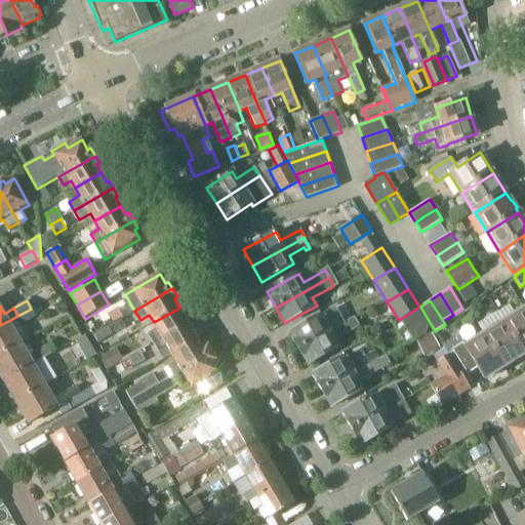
[(154,342),(190,322),(186,315),(185,316),(179,308),(154,322),(158,330),(150,335),(154,342)]
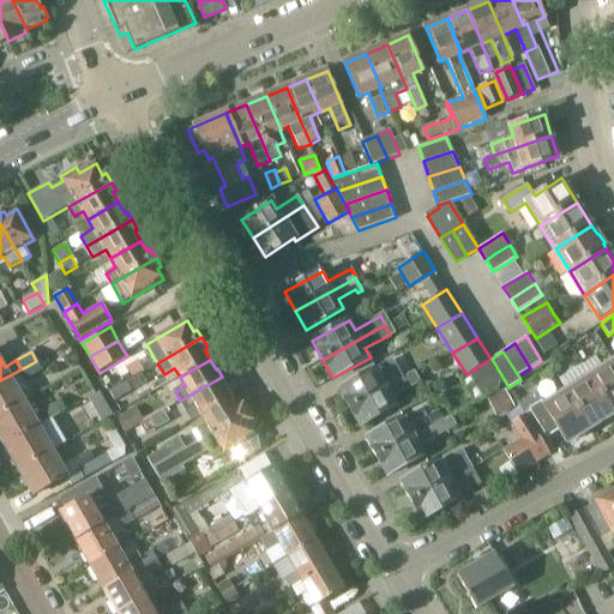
[(339,390),(349,408),(403,378),(392,360),(339,390)]
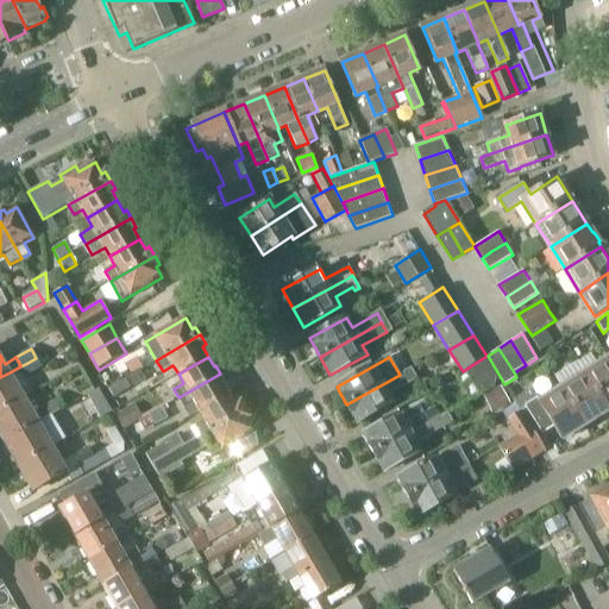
[(39,363),(36,358),(27,363),(20,366),(26,376),(42,368),(39,363)]
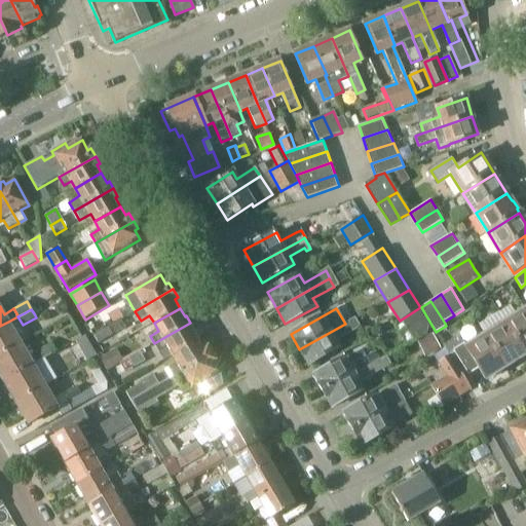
[(420,309),(414,313),(402,321),(414,341),(427,333),(428,322),(420,309)]
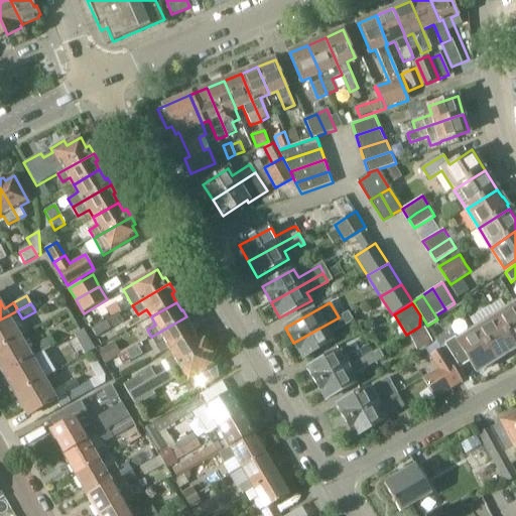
[(515,303),(497,316),(515,346),(515,303)]
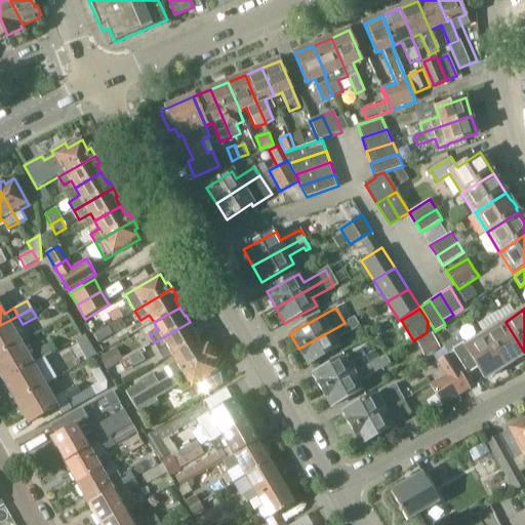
[(359,326),(355,318),(345,323),(298,349),(308,365),(340,347),(335,339),(359,326)]
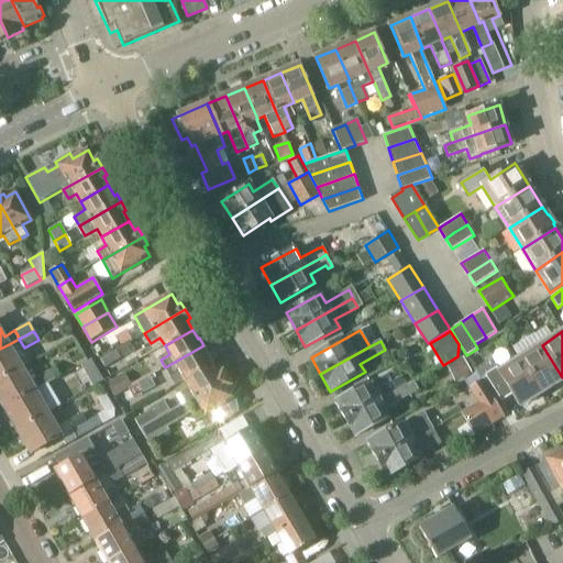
[(134,352),(129,342),(118,348),(123,357),(134,352)]
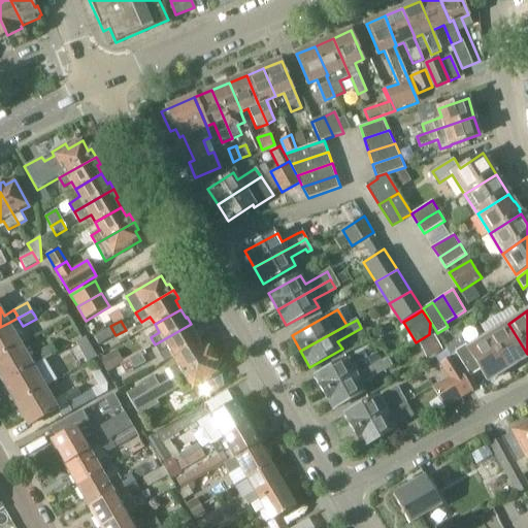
[(8,323),(0,327),(0,356),(21,344),(8,323)]
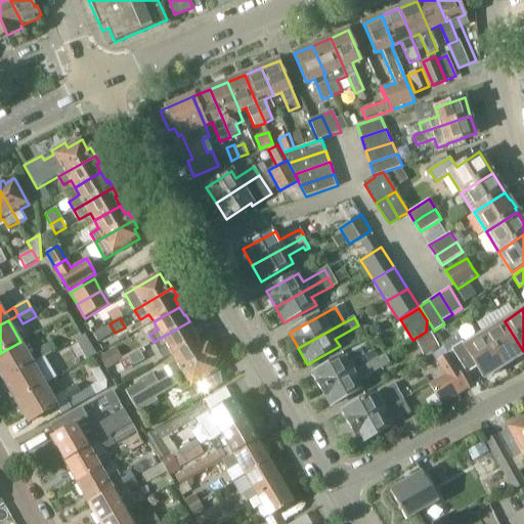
[(194,330),(189,321),(154,342),(164,359),(172,354),(199,339),(192,331),(194,330)]
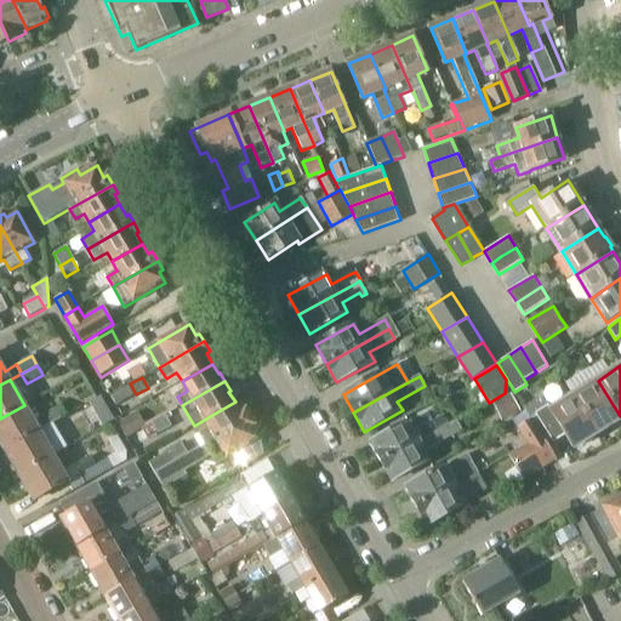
[(620,417),(620,416),(598,381),(575,396),(598,432),(620,417)]
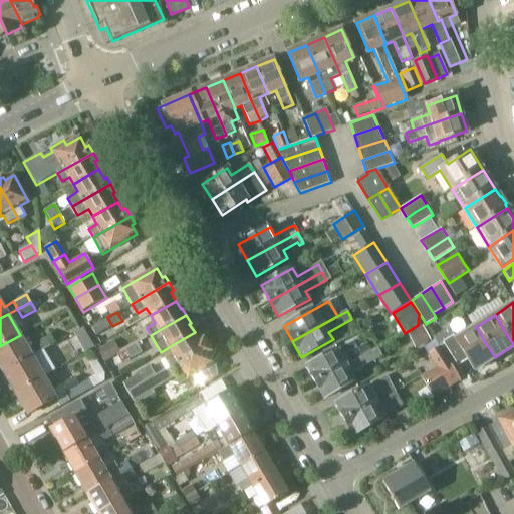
[(106,319),(91,328),(95,336),(110,327),(106,319)]
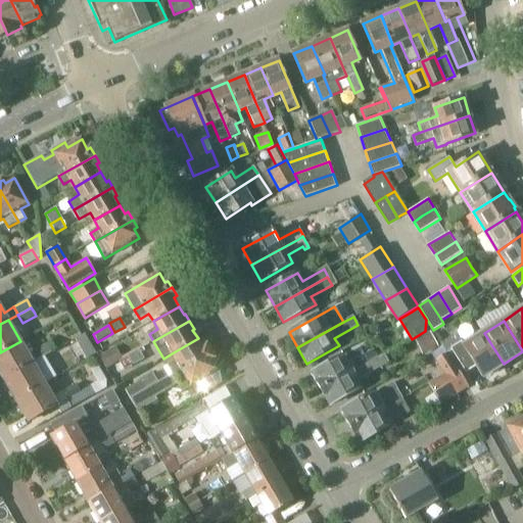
[(504,364),(484,333),(465,345),(462,341),(450,348),(466,373),(476,367),(483,377),(504,364)]
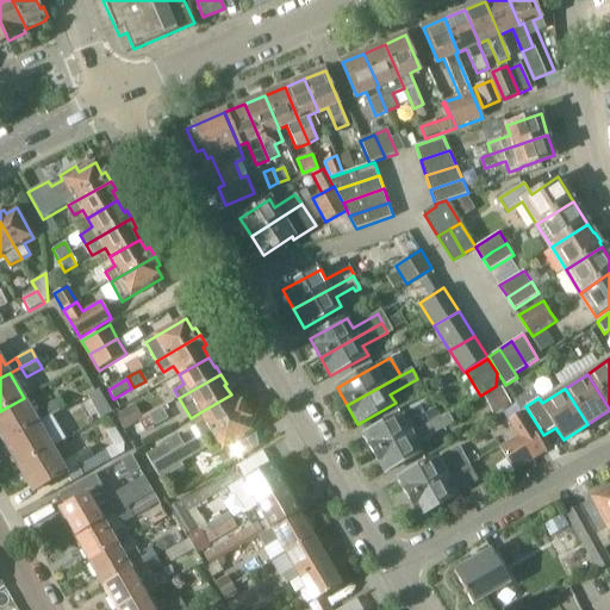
[(99,390),(87,397),(94,408),(106,402),(99,390)]
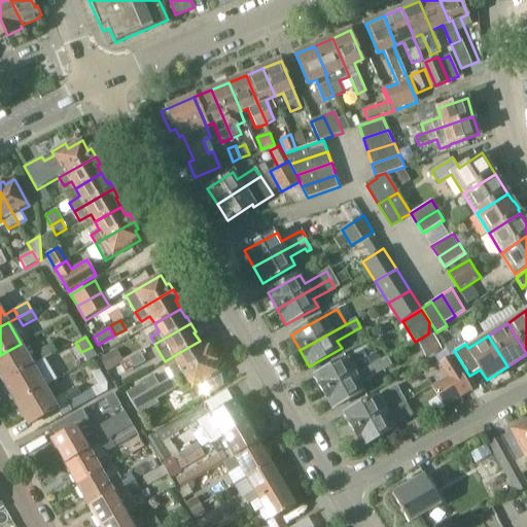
[(205,350),(200,341),(173,356),(178,363),(169,370),(174,377),(212,354),(208,348),(205,350)]
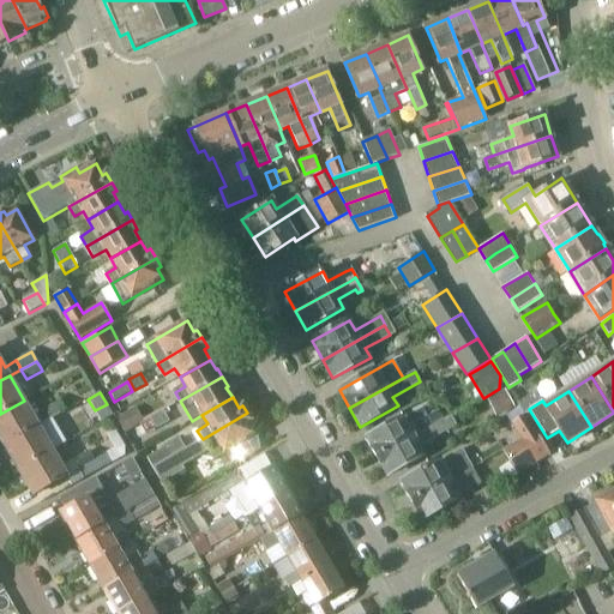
[(0,414),(0,435),(5,445),(38,426),(34,417),(24,401),(0,414)]
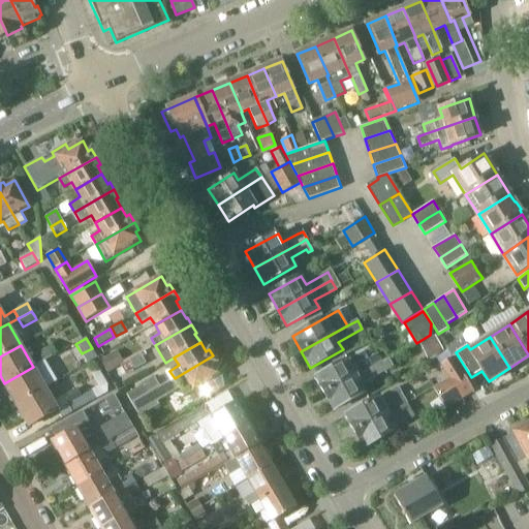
[(52,345),(38,353),(43,361),(44,361),(57,353),(52,345)]
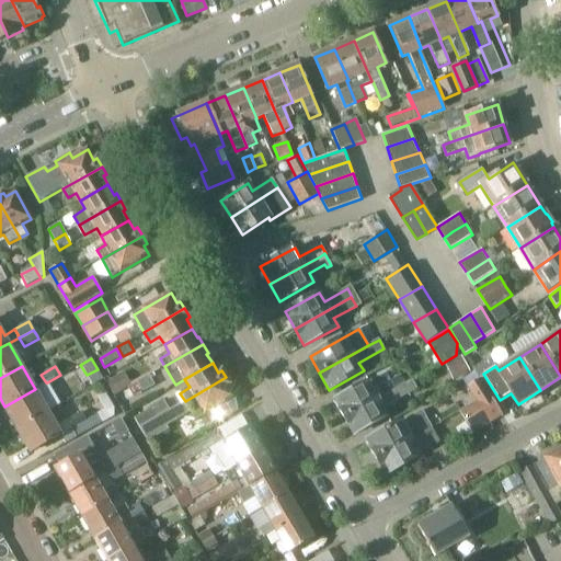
[(124,371),(106,382),(114,395),(130,385),(124,371)]
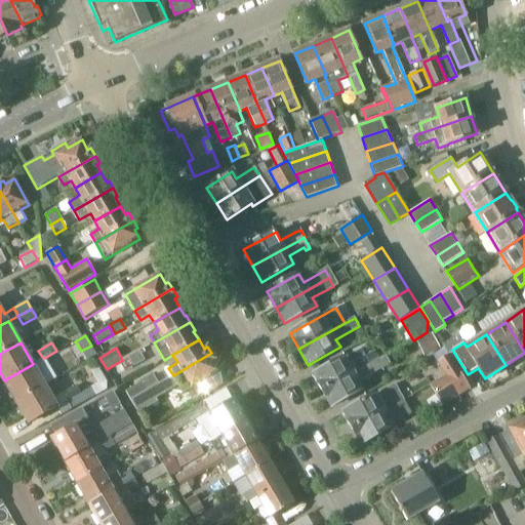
[(313,374),(322,391),(355,373),(378,360),(374,352),(365,356),(361,349),(313,374)]
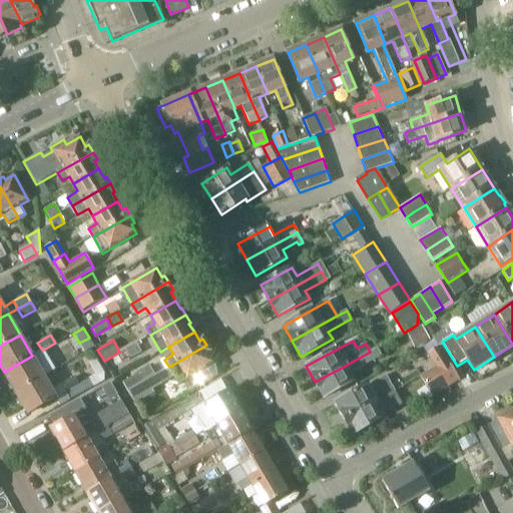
[(135,344),(125,349),(130,359),(141,353),(135,344)]
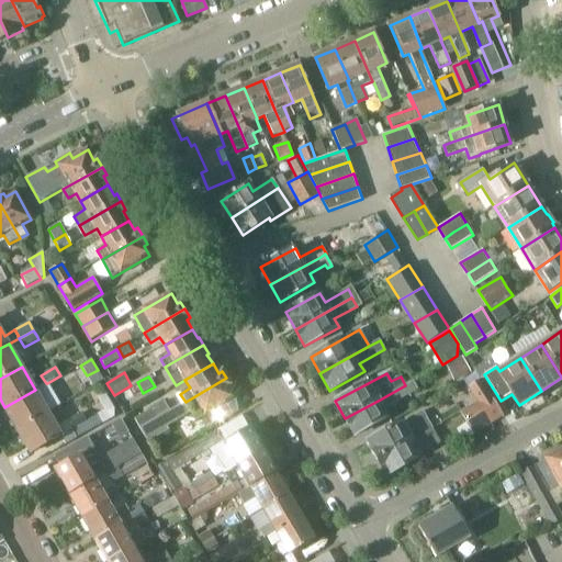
[(231,386),(226,378),(186,402),(191,412),(197,420),(205,415),(213,428),(234,416),(226,403),(234,398),(227,389),(231,386)]
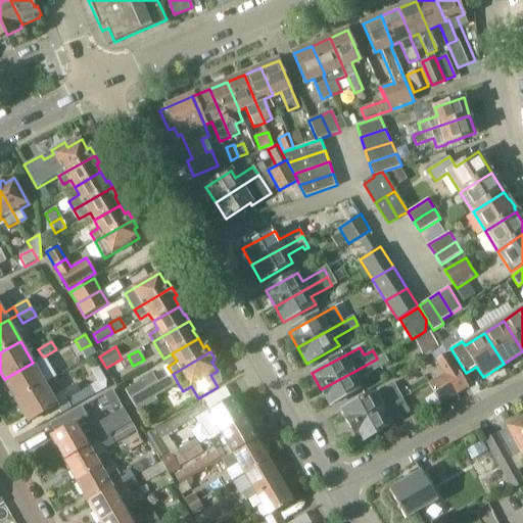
[(444,374),(456,367),(447,352),(435,361),(444,374)]
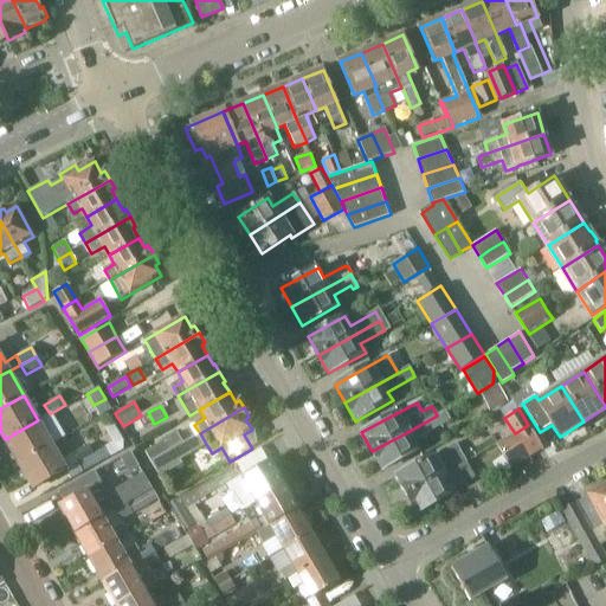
[(410,431),(372,451),(382,470),(419,449),(414,440),(451,420),(445,411),(437,416),(410,431)]
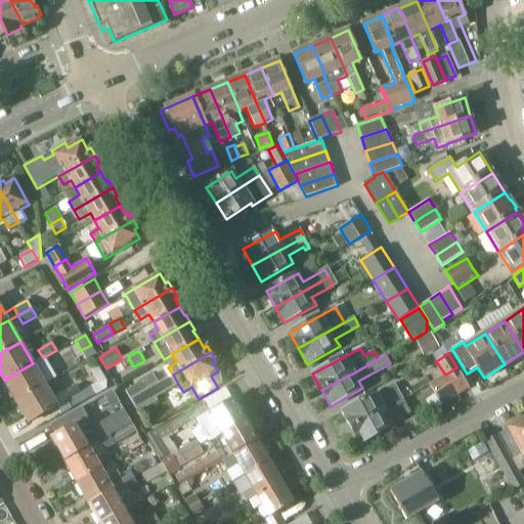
[(33,363),(4,380),(16,401),(45,385),(56,379),(44,357),(43,357),(33,363)]
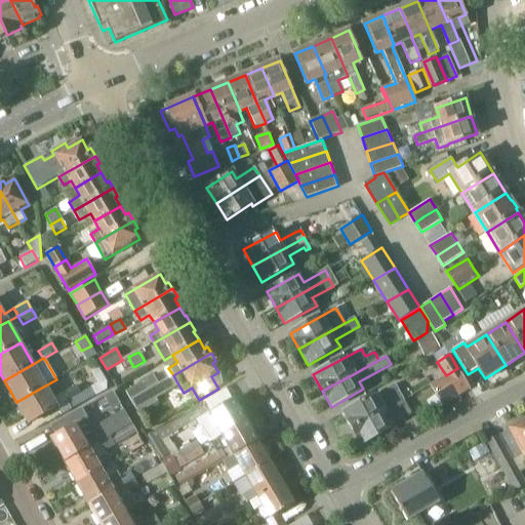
[(457,368),(446,375),(432,385),(444,404),(470,388),(457,368)]
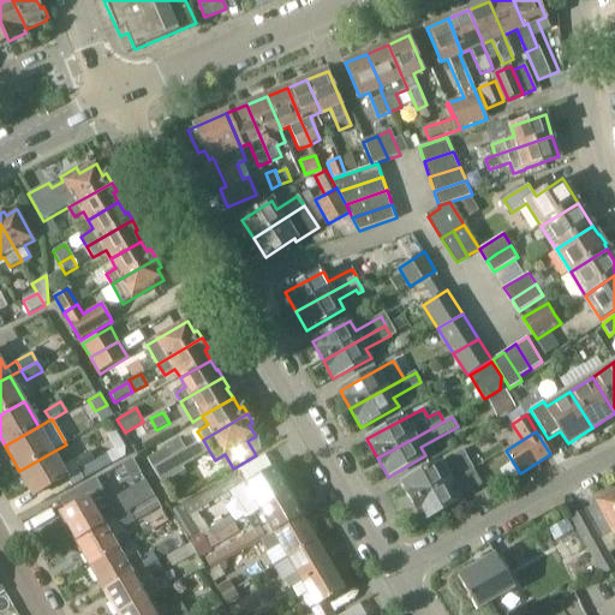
[(153,469),(162,484),(184,471),(183,467),(193,461),(192,460),(209,451),(203,440),(185,451),(173,458),(153,469)]
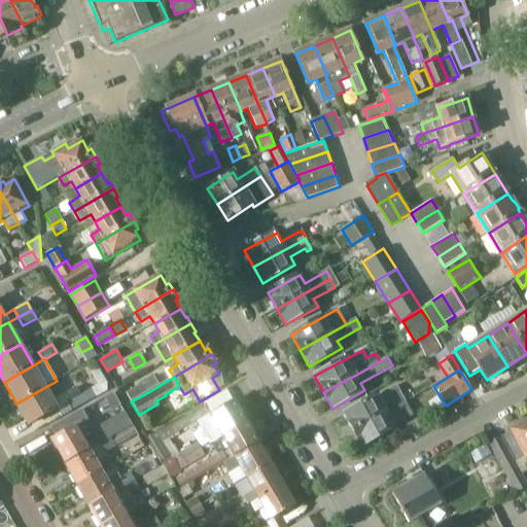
[(153,377),(143,383),(148,392),(159,386),(153,377)]
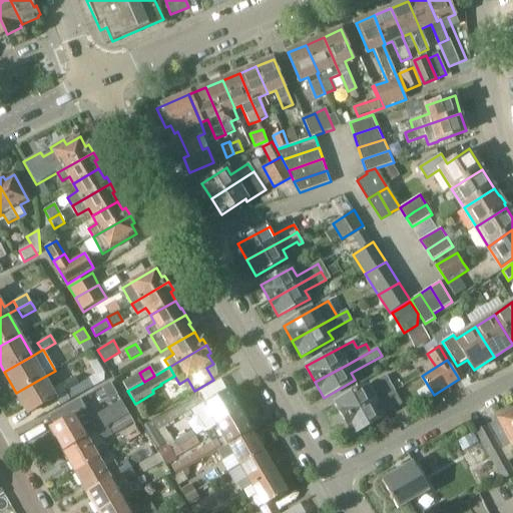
[(139,373),(122,383),(127,391),(144,382),(139,373)]
